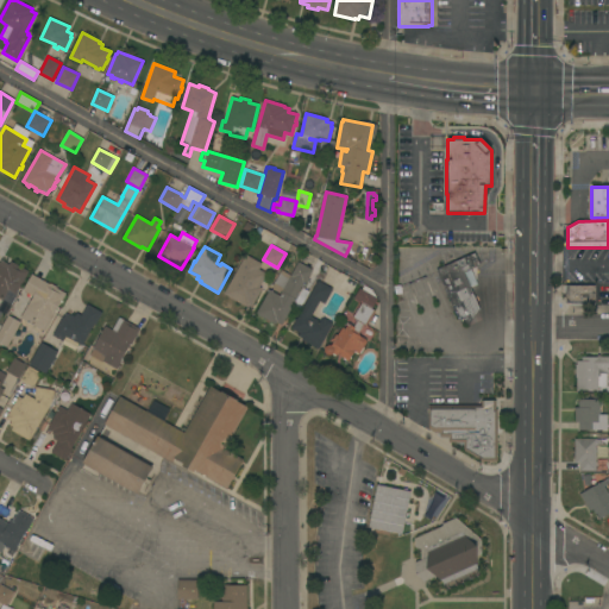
[(475,253),(479,265),(463,272),(479,309),(468,326),(464,318),(458,320),(435,270),(475,253)]
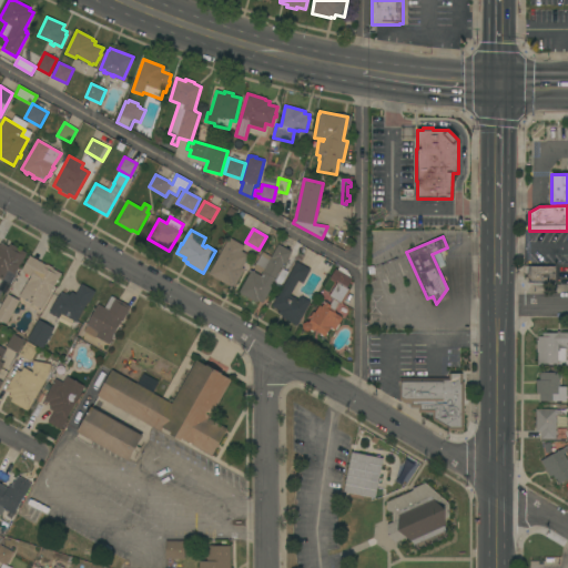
[(229,237),(244,246),(241,251),(249,255),(242,267),(244,270),(234,286),(231,284),(230,286),(209,274),(229,237)]
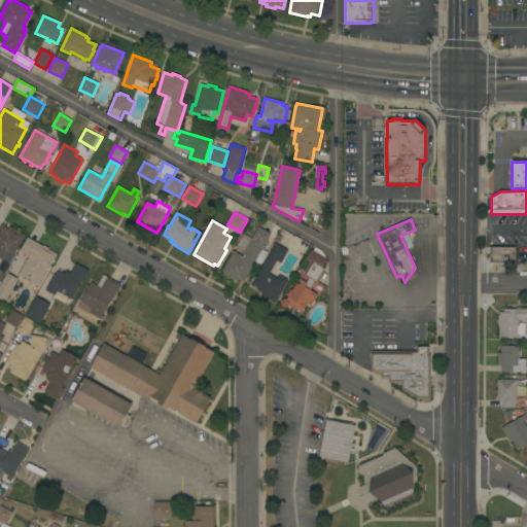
[(0,257),(0,226),(1,225),(8,229),(9,226),(25,235),(13,255),(7,251),(2,259),(0,257)]
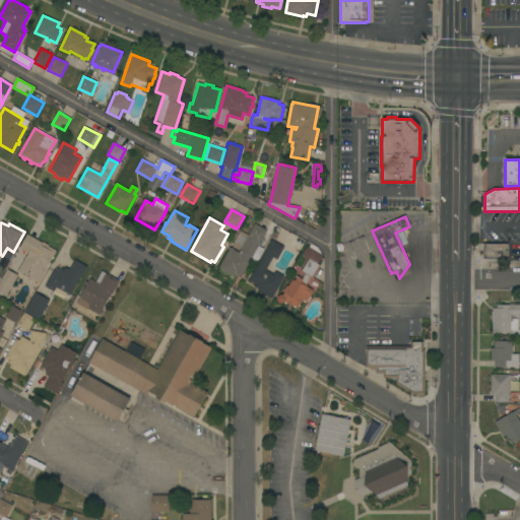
[(230,248),(239,252),(240,250),(232,245),(240,231),(249,236),(255,223),(267,231),(258,247),(264,250),(256,264),(250,260),(241,277),(237,275),(236,277),(218,268),(230,248)]
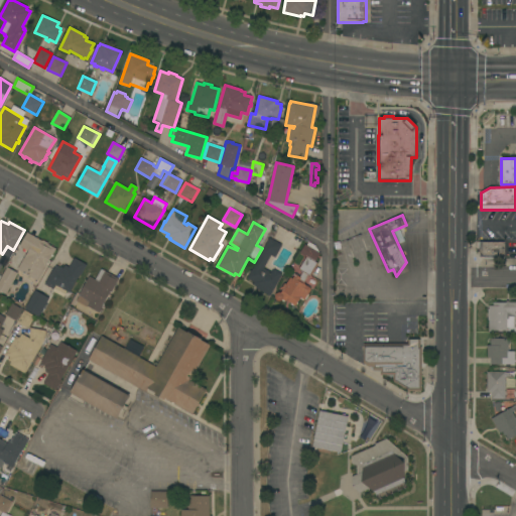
[(37,281),(17,269),(25,254),(26,255),(28,251),(19,246),(27,232),(41,241),(43,240),(47,243),(48,245),(55,249),(37,281)]
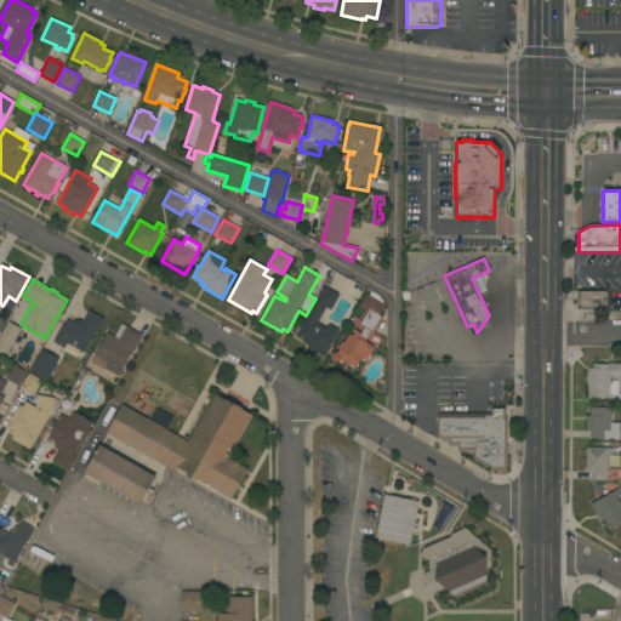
[(317,323),(326,328),(328,325),(329,326),(329,325),(339,330),(325,355),(307,347),(308,345),(305,342),(306,340),(297,335),(301,329),(300,328),(301,325),(303,326),(324,286),(339,295),(331,311),(325,307),(317,323)]
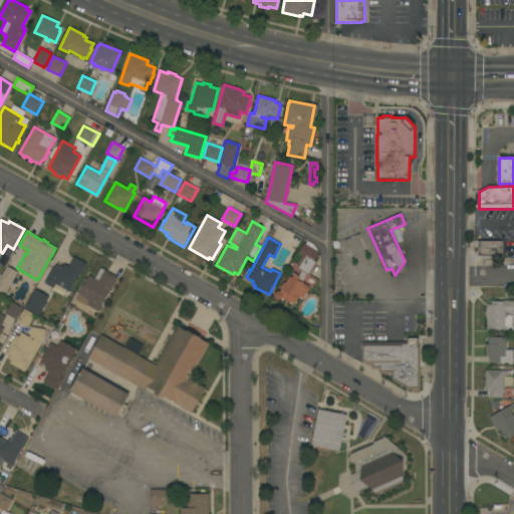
[(282,288),(280,287),(283,282),(285,283),(289,276),(291,278),(294,273),(298,276),(301,271),(297,268),(304,256),(298,252),(303,243),(305,244),(307,241),(313,245),(318,252),(313,260),(316,262),(315,263),(316,263),(309,275),(308,274),(308,275),(306,274),(302,281),(303,281),(302,283),(309,287),(309,288),(308,290),(303,299),(299,296),(294,304),(285,299),(284,300),(280,298),(278,300),(276,300),(274,298),(273,296),(274,294),(275,292),(276,291),(277,291),(279,291),(282,288)]
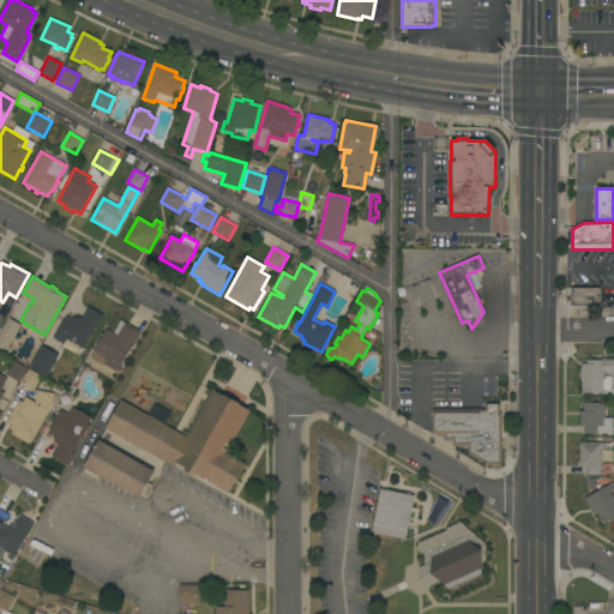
[(600,288),(600,306),(595,306),(595,308),(575,308),(575,306),(571,306),(571,288),(600,288)]
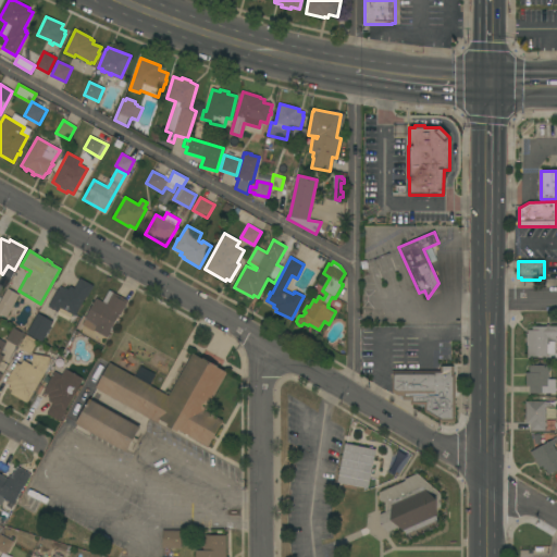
[(58,289),(60,286),(64,288),(65,287),(69,289),(70,286),(74,288),(79,277),(94,286),(87,297),(86,297),(75,317),(60,308),(58,312),(48,307),(58,289)]
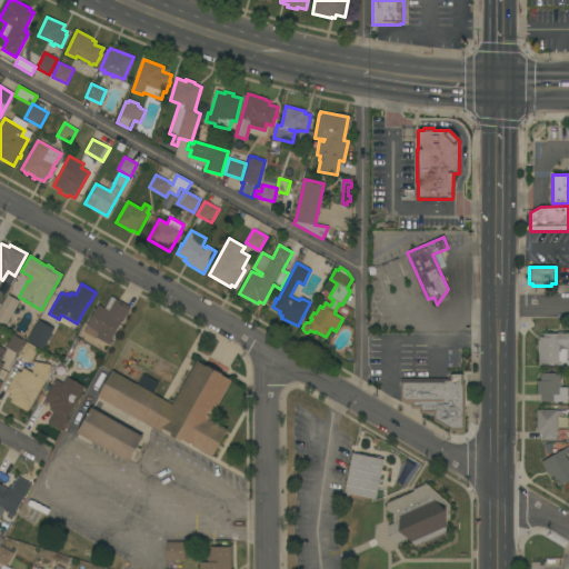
[(7,325),(0,320),(0,307),(7,295),(19,301),(7,325)]
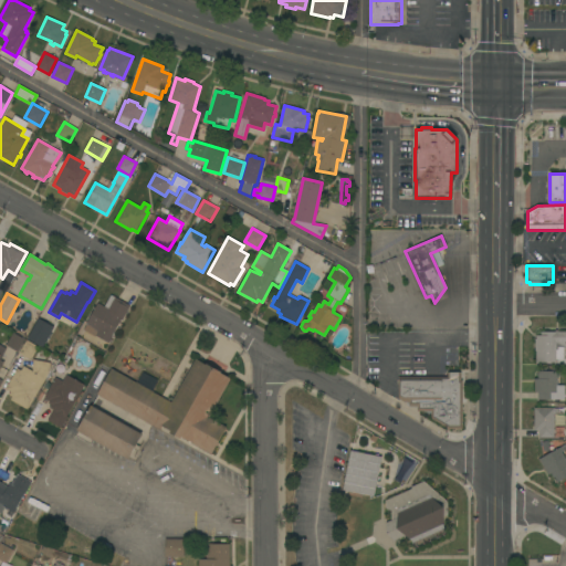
[(129,305),(122,321),(121,320),(112,336),(108,343),(84,329),(87,324),(86,324),(97,303),(104,306),(111,295),(129,305)]
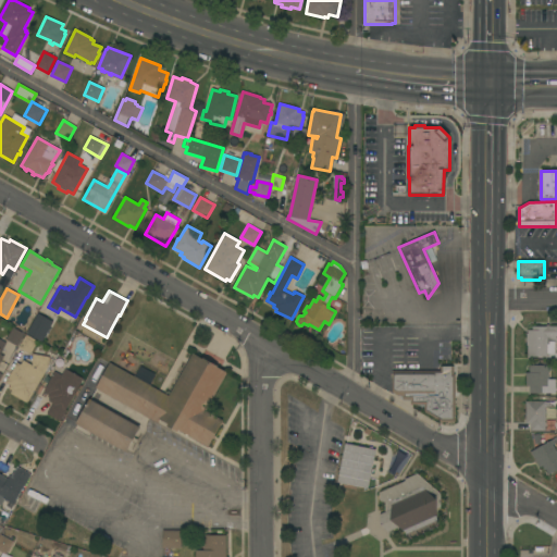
[(41,342),(26,333),(38,313),(53,322),(41,342)]
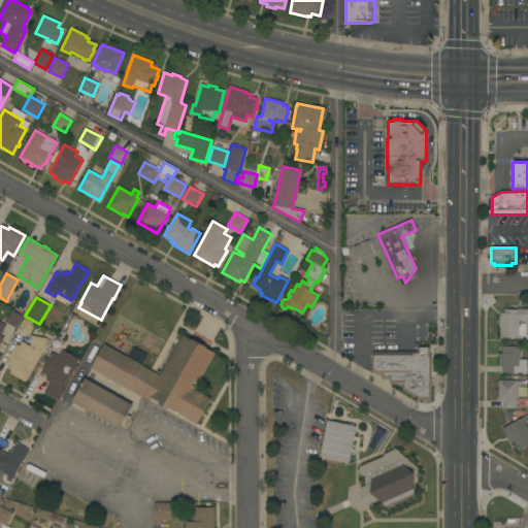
[(527,332),(526,332),(526,335),(518,335),(518,338),(499,338),(500,328),(498,328),(499,316),(500,312),(504,312),(504,308),(518,309),(518,308),(521,308),(527,308),(527,332)]
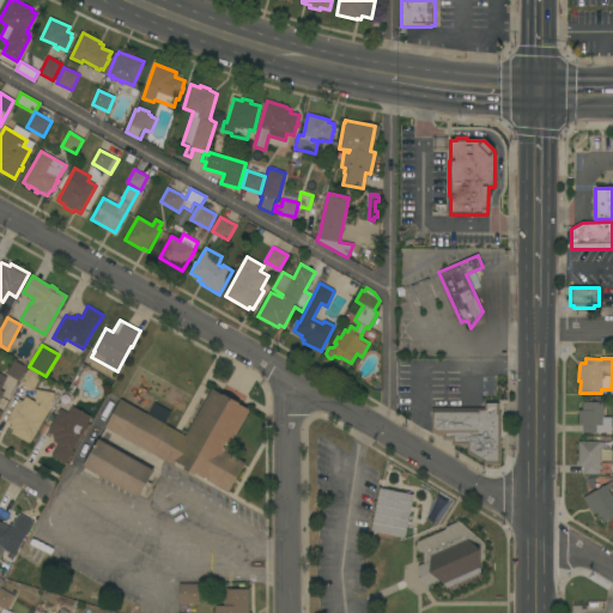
[(14,360),(26,368),(19,382),(6,374),(14,360)]
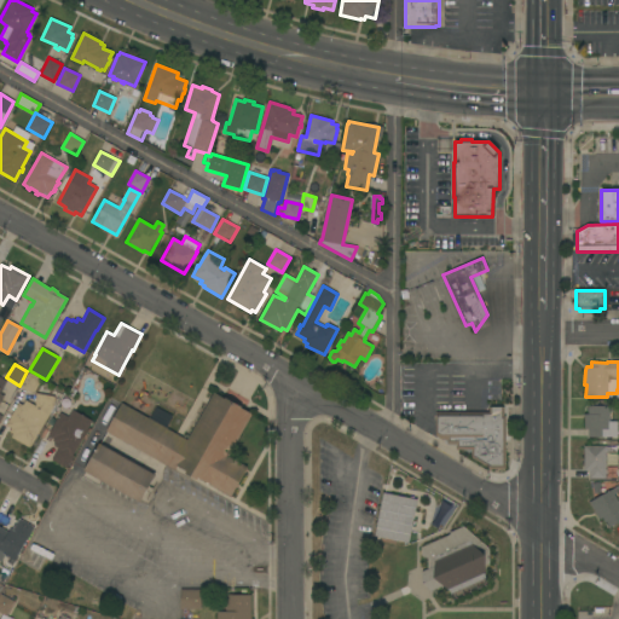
[(34,393),(21,386),(28,371),(41,380),(34,393)]
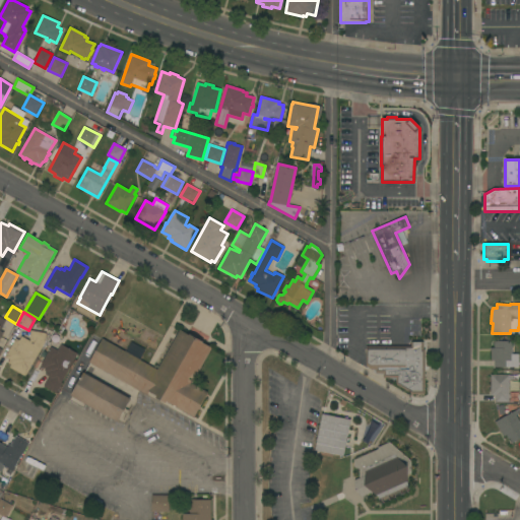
[(25,377),(9,368),(10,365),(7,363),(9,360),(4,358),(15,338),(19,340),(21,336),(29,340),(30,338),(29,338),(30,330),(47,333),(46,338),(45,342),(25,377)]
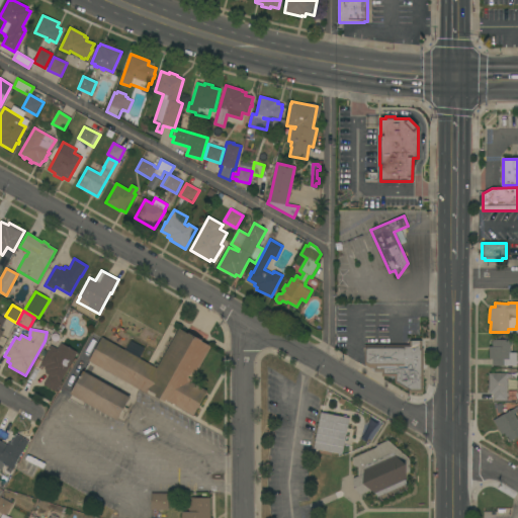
[(157,368),(179,329),(188,334),(188,333),(202,340),(202,341),(210,346),(191,381),(207,391),(193,416),(174,405),(175,405),(167,400),(166,402),(155,397),(156,395),(149,390),(147,394),(88,361),(101,337),(157,368)]
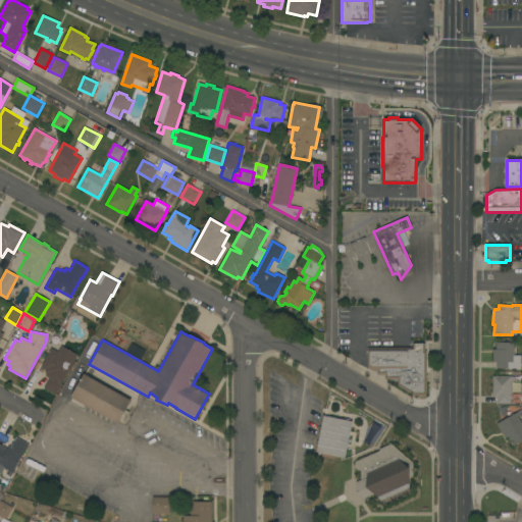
[(496,369),(496,362),(492,362),(492,350),(496,350),(496,343),(497,343),(497,337),(514,337),(514,343),(518,343),(518,348),(514,348),(514,356),(521,356),(521,369),(496,369)]
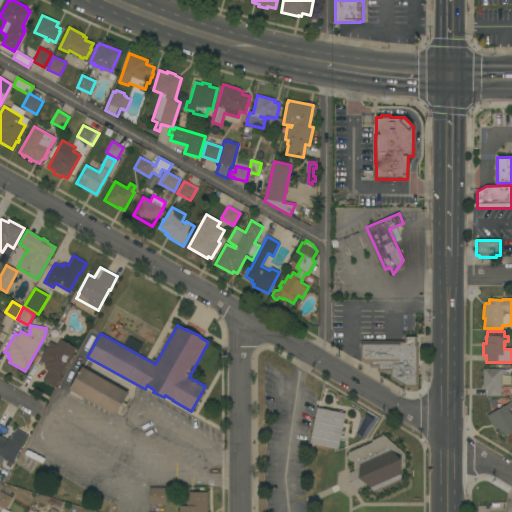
[(360,341),(404,341),(404,337),(416,337),(416,344),(418,344),(418,388),(406,388),(390,378),(390,374),(386,374),(386,372),(377,372),(377,368),(370,367),(370,364),(365,364),(360,361),(360,341)]
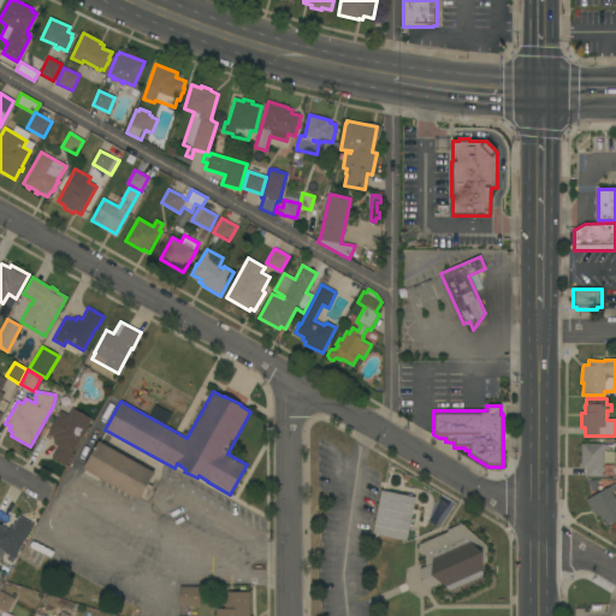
[(72,452),(73,454),(66,466),(52,457),(58,446),(53,444),(55,440),(52,438),(53,437),(48,433),(51,431),(49,430),(60,410),(67,415),(72,408),(92,419),(72,452)]
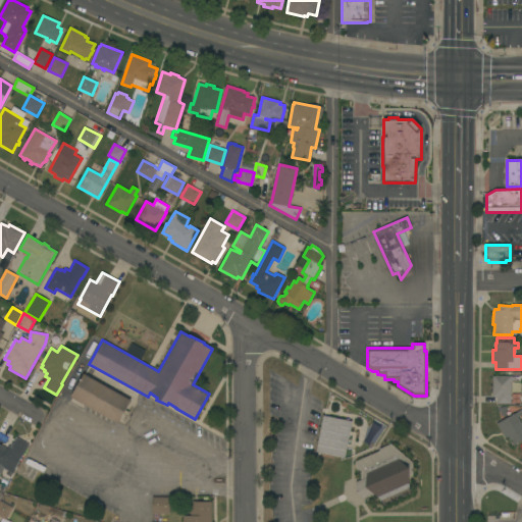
[(132,401),(118,424),(70,397),(84,373),(132,401)]
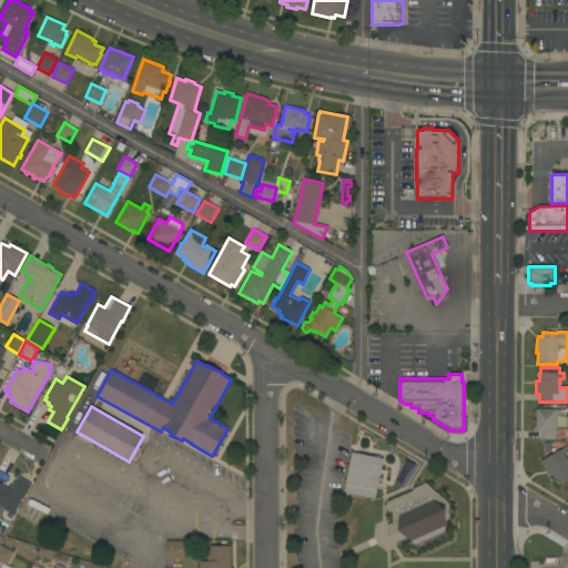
[(536,409),(556,409),(567,411),(567,416),(559,416),(559,415),(556,415),(556,439),(540,439),(540,433),(536,433),(536,409)]
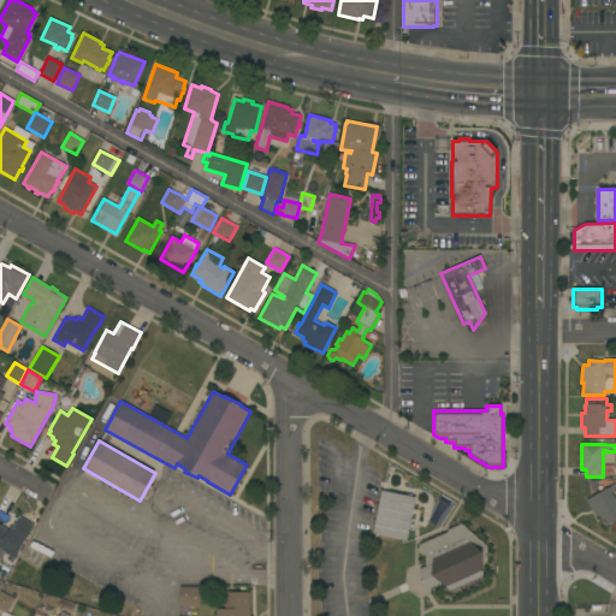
[(586,499),(612,485),(615,490),(611,492),(615,499),(615,498),(615,521),(615,520),(605,526),(604,522),(600,525),(599,520),(602,519),(599,516),(596,517),(586,499)]
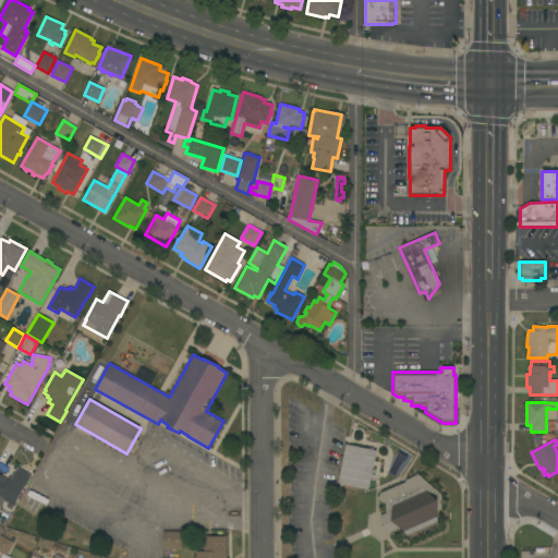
[(337,483),(346,444),(376,450),(368,489),(337,483)]
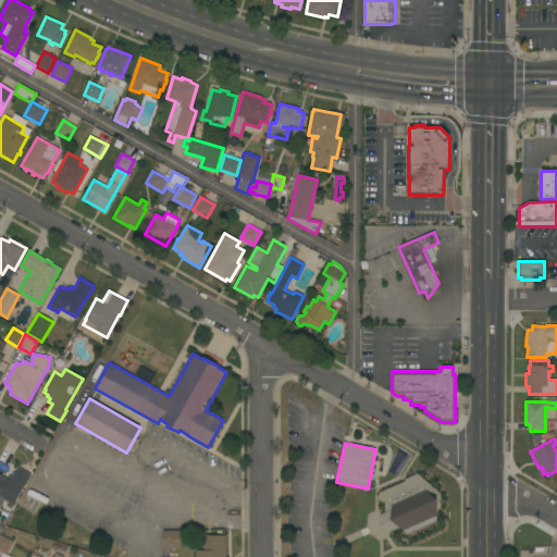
[(398,449),(410,455),(400,471),(390,465),(398,449)]
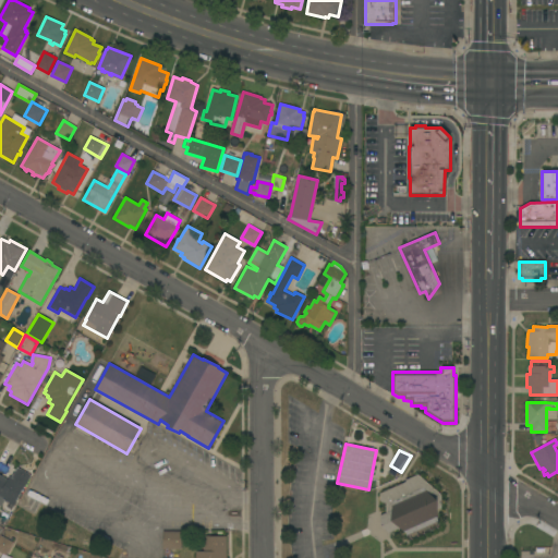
[(0,496),(0,474),(8,478),(9,476),(11,477),(17,466),(32,475),(25,487),(24,486),(15,501),(16,502),(14,506),(3,500),(4,498),(0,496)]
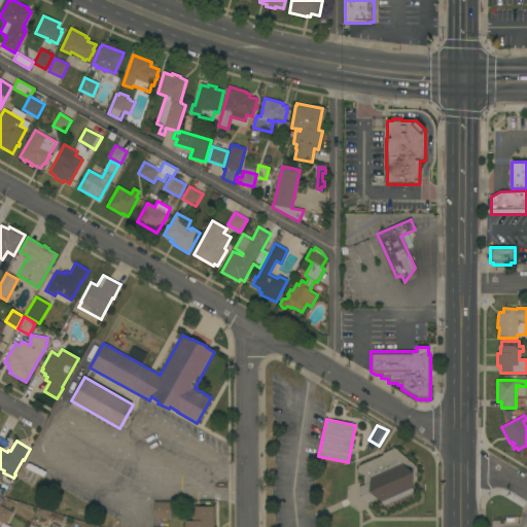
[(359,496),(359,487),(364,484),(364,476),(359,473),(358,473),(358,471),(359,465),(383,455),(383,453),(394,448),(415,466),(416,468),(416,470),(416,481),(412,482),(413,493),(384,505),(378,499),(366,503),(359,496)]
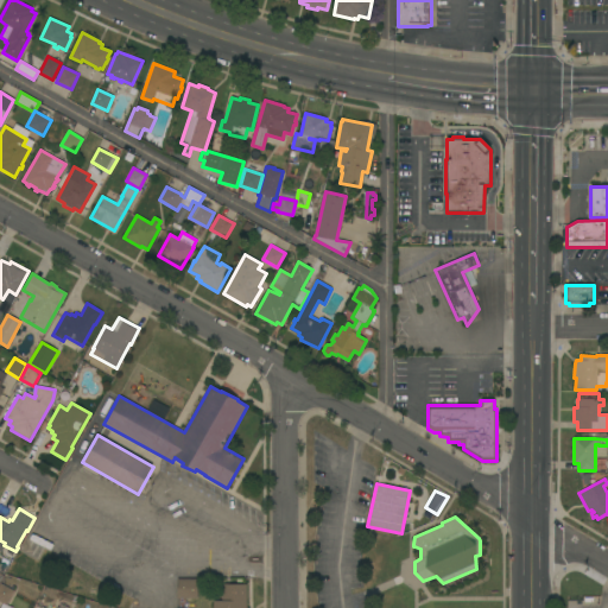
[(197,578),(197,599),(177,599),(177,578),(197,578)]
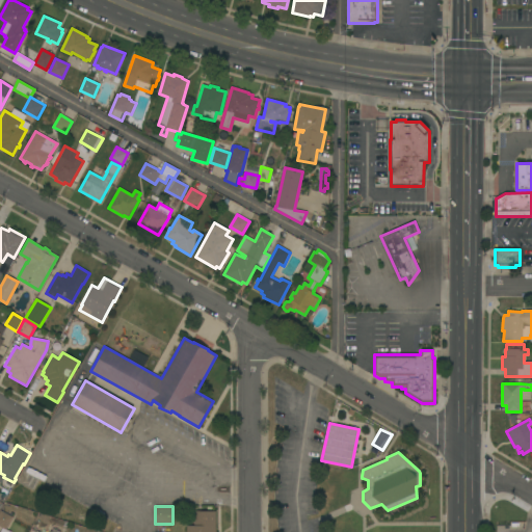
[(0,510),(12,517),(6,529),(11,531),(0,531),(2,528),(0,526),(0,510)]
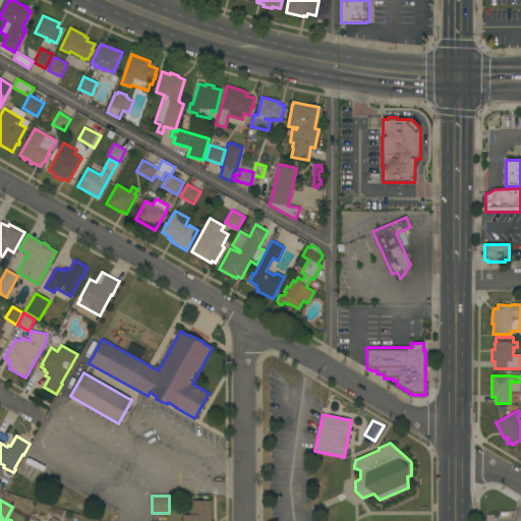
[(182,520),(182,515),(190,515),(190,501),(211,501),(212,520),(182,520)]
